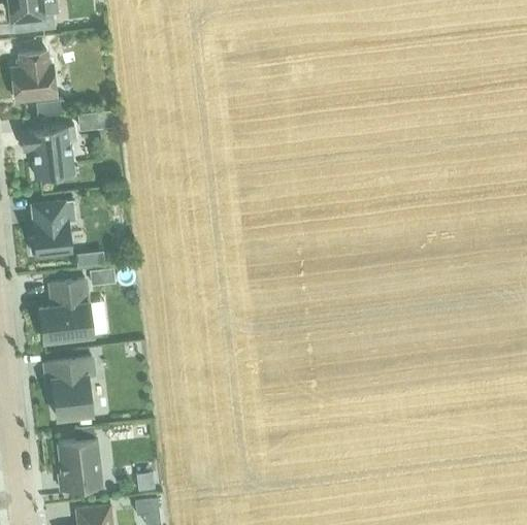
[(9,0),(12,20),(14,20),(15,27),(15,32),(18,32),(22,31),(22,32),(55,28),(54,14),(43,15),(41,0),(9,0)]
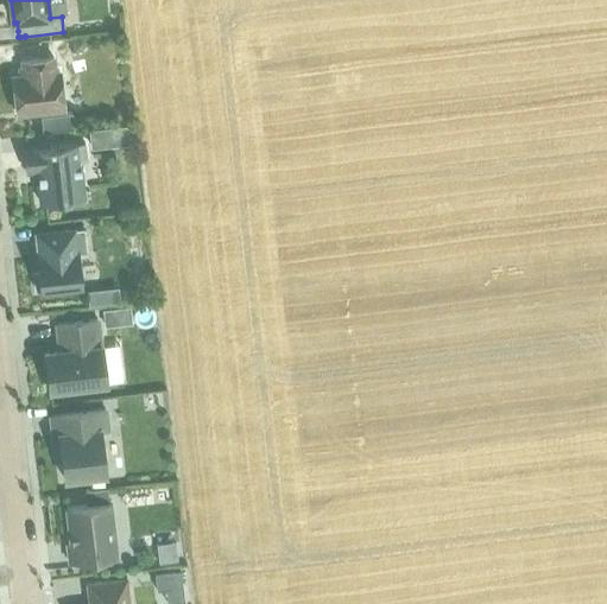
[(87,39),(73,42),(74,55),(83,53),(88,46),(87,39)]
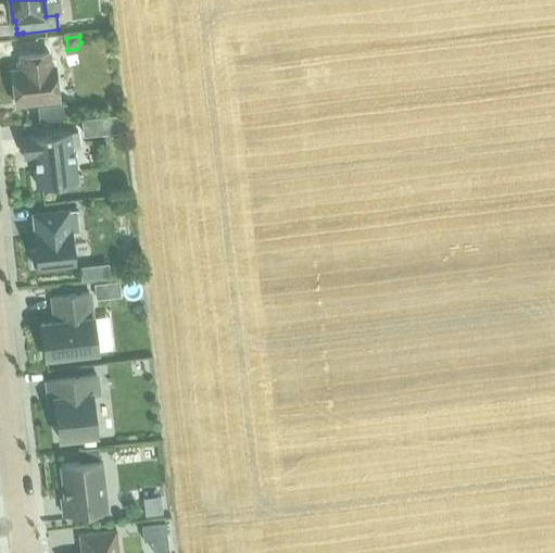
[(60,102),(55,68),(51,68),(50,54),(22,58),(23,72),(12,73),(16,107),(60,102)]
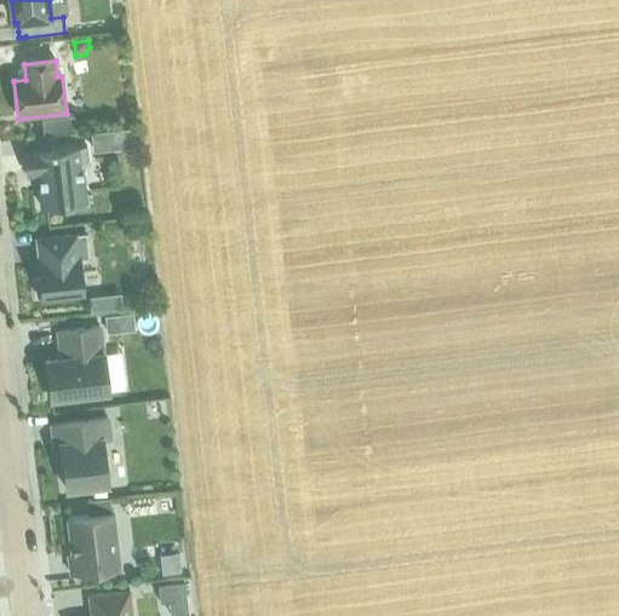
[(75,119),(44,121),(45,138),(78,134),(75,119)]
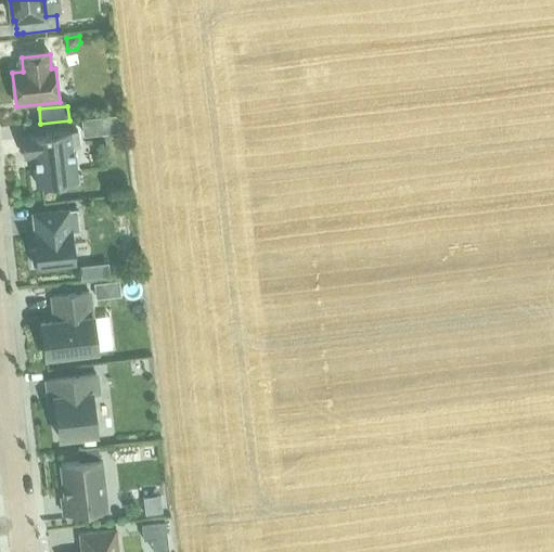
[(80,123),(82,140),(117,136),(115,119),(80,123)]
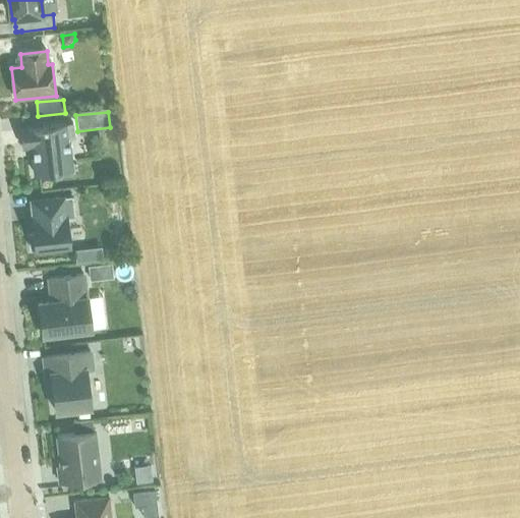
[(20,130),(22,150),(33,149),(36,177),(72,173),(69,140),(75,139),(73,124),(20,130)]
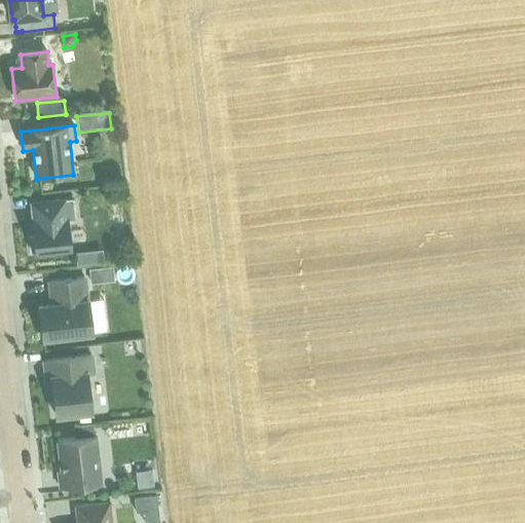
[(77,222),(74,200),(32,206),(34,225),(33,225),(34,238),(30,238),(32,254),(36,254),(36,256),(72,252),(69,223),(77,222)]
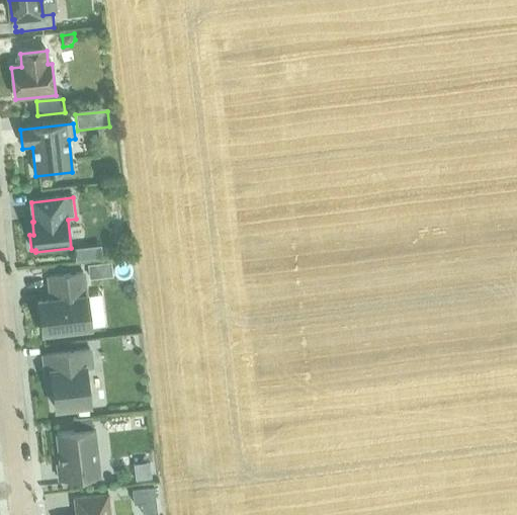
[(94,256),(120,256),(119,240),(93,241),(94,256)]
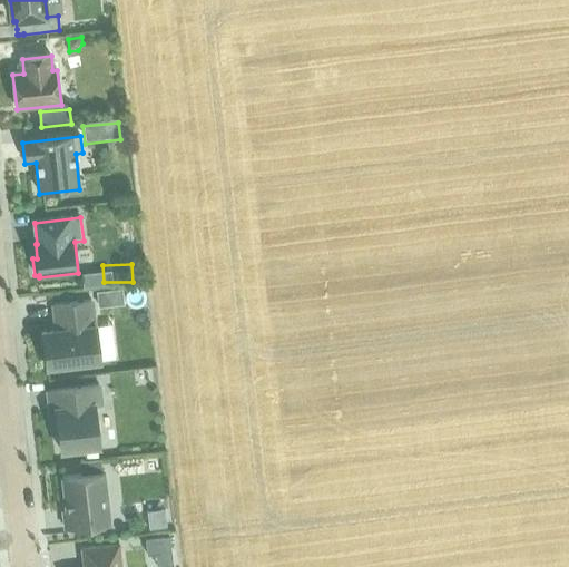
[(82,279),(84,292),(100,290),(99,276),(82,279)]
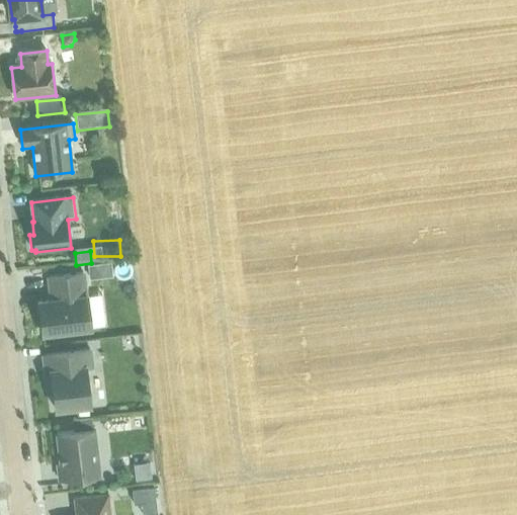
[(100,265),(88,267),(90,281),(101,280),(100,265)]
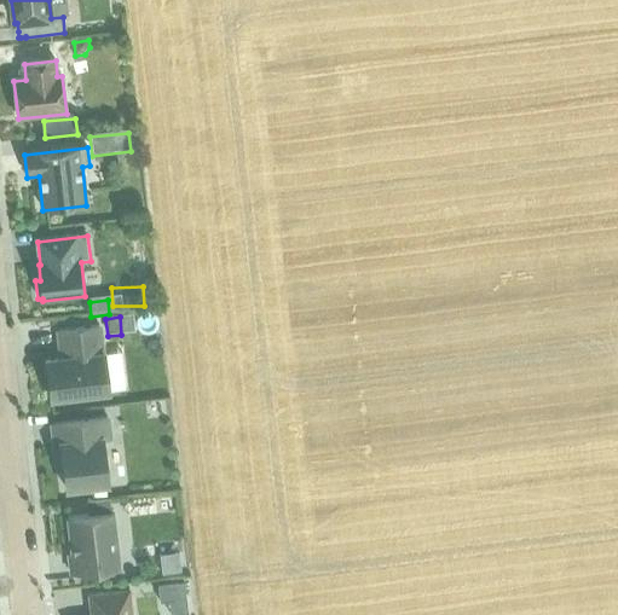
[(61,332),(63,352),(68,350),(69,360),(46,363),(51,400),(110,393),(107,355),(104,355),(100,328),(61,332)]
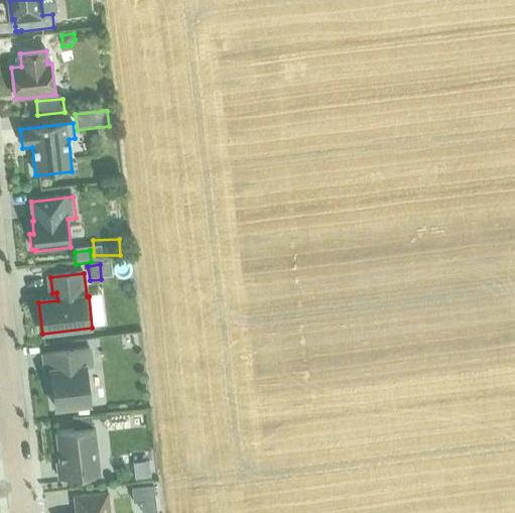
[(92,368),(90,350),(44,355),(46,372),(50,371),(55,409),(92,405),(87,368),(92,368)]
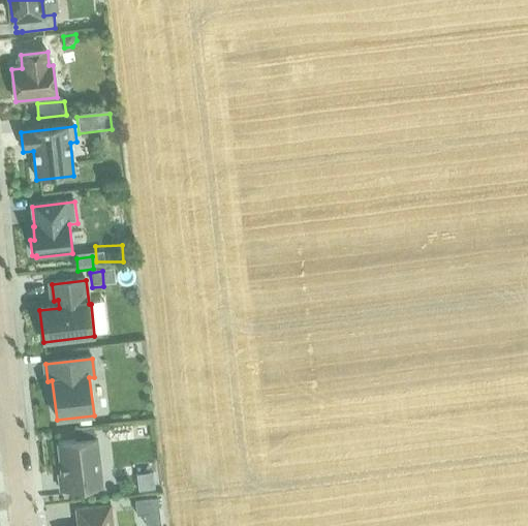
[(78,442),(60,444),(63,475),(59,475),(61,493),(102,488),(96,440),(95,428),(75,430),(78,442)]
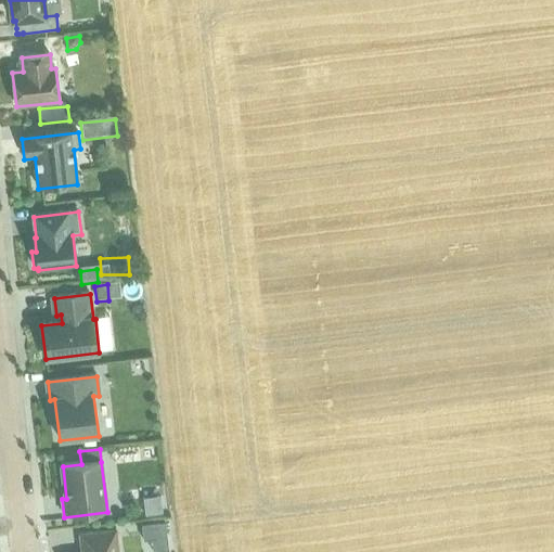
[(0,509),(10,508),(8,496),(0,497),(0,509)]
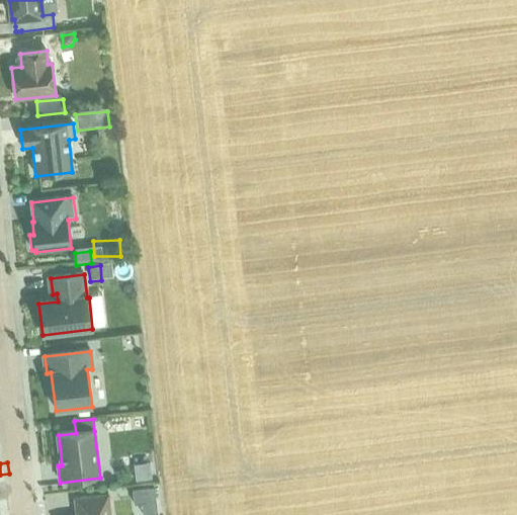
[(150,463),(134,465),(136,482),(152,480),(150,463)]
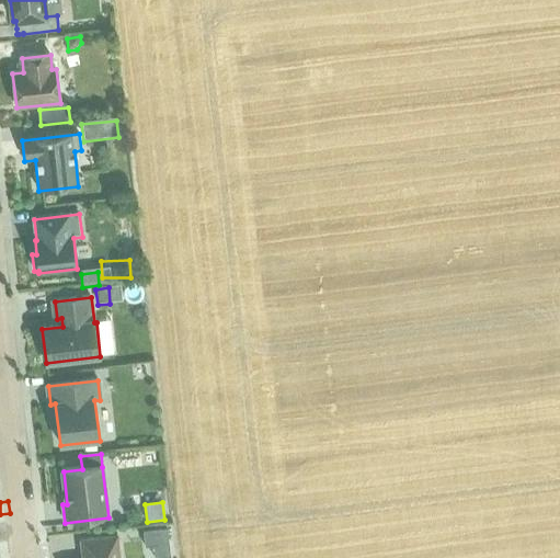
[(168,531),(145,533),(146,548),(170,546),(168,531)]
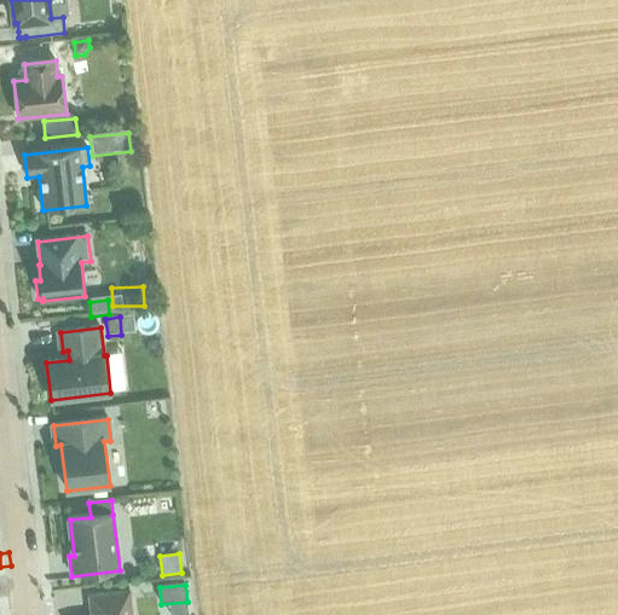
[(134,614),(131,592),(90,597),(91,614),(134,614)]
